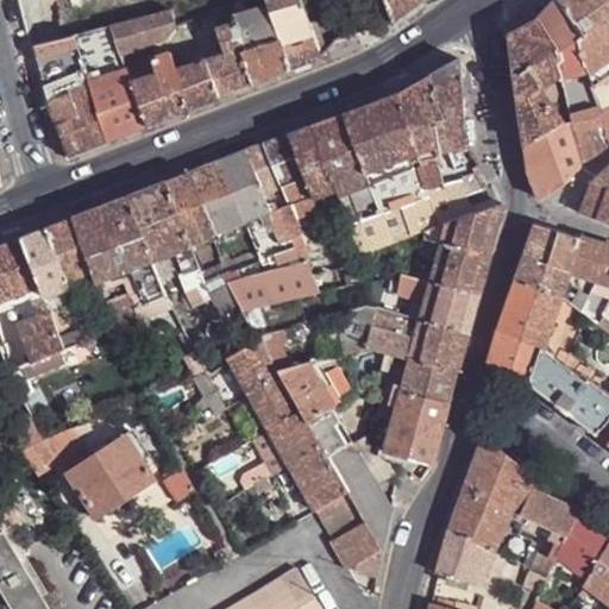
[(233,13),(243,10),(240,0),(230,5),(233,13)]
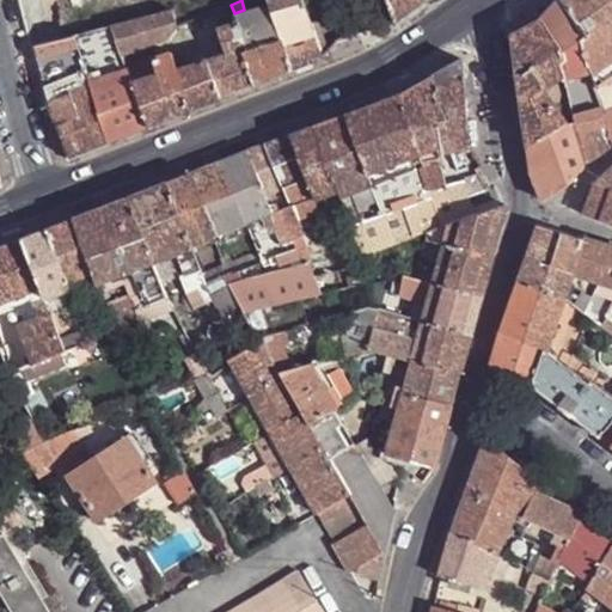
[(322,59),(313,32),(301,0),(273,0),(267,1),(268,7),(291,71),(322,59)]
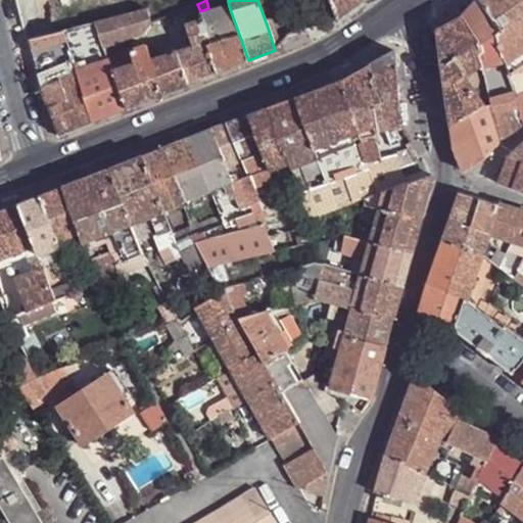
[(362,0),(328,0),(335,20),(362,0)]
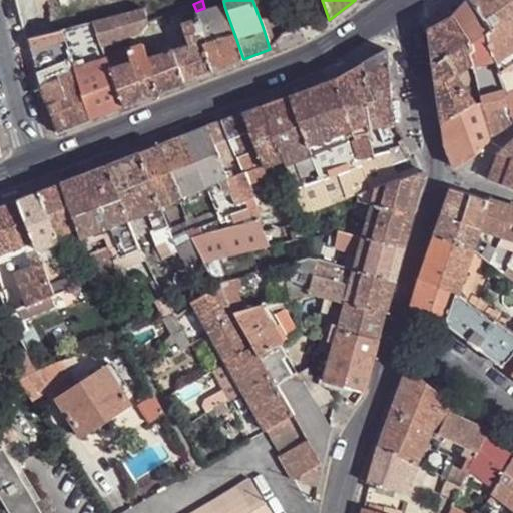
[(472,0),(466,0),(453,14),(475,46),(470,50),(473,60),(473,66),(496,59),(494,53),(489,31),(493,28),(472,0)]
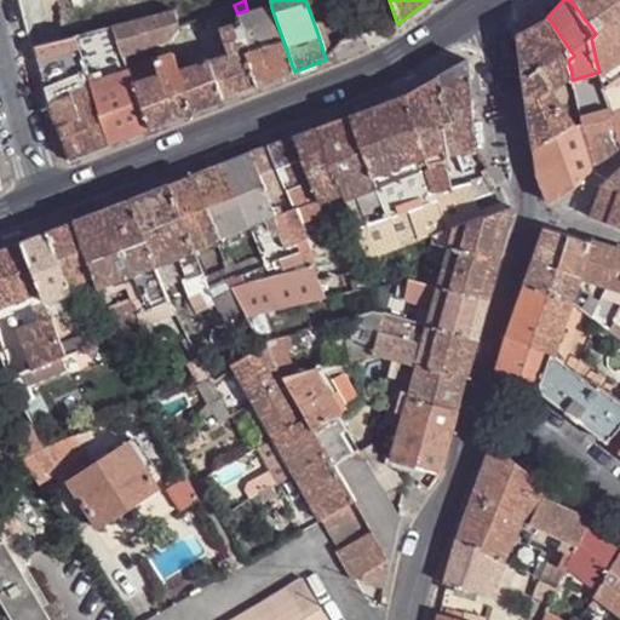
[(619,0),(570,0),(596,34),(591,38),(597,64),(619,49),(619,0)]
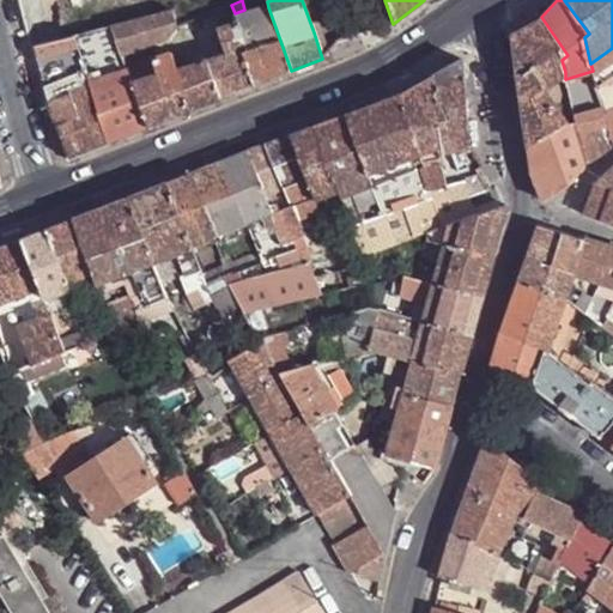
[(254,85),(291,71),(268,7),(235,19),(237,25),(247,52),(241,53),(254,85)]
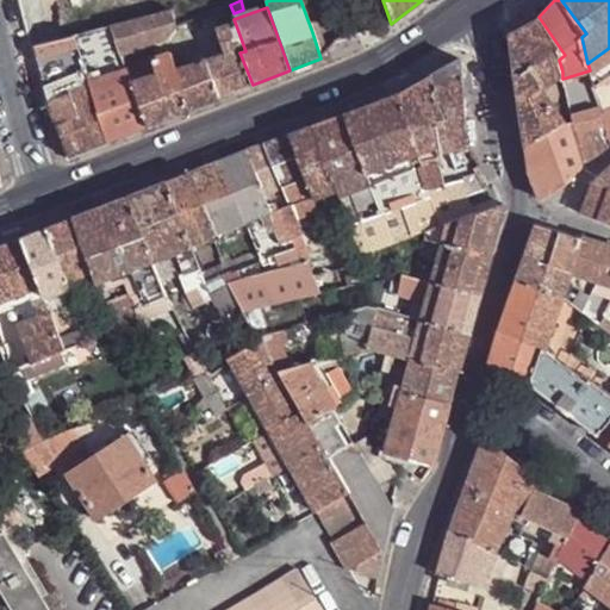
[(132,49),(165,38),(175,29),(175,26),(173,11),(113,26),(120,53),(132,49)]
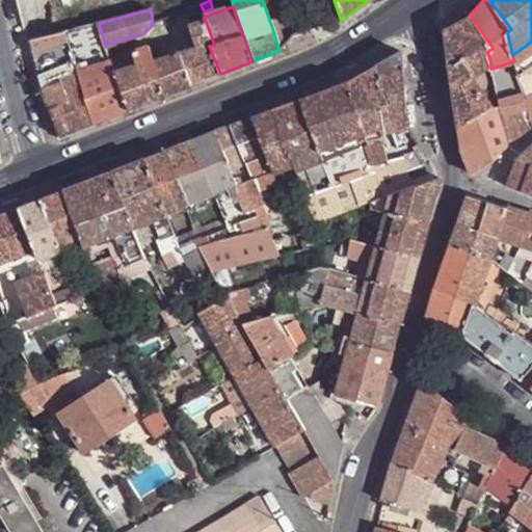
[(457,127),(495,108),(491,103),(474,74),(490,62),(487,52),(493,48),(470,15),(444,30),(457,127)]
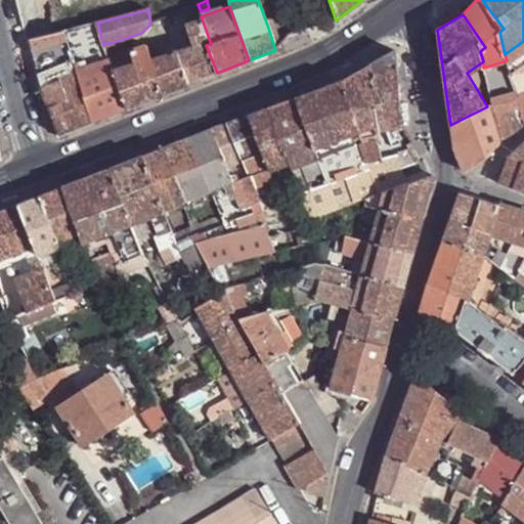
[(110,60),(126,108),(217,73),(206,45),(211,44),(203,22),(184,27),(190,49),(174,53),(172,44),(155,48),(157,57),(149,59),(144,45),(118,54),(107,56),(110,60)]
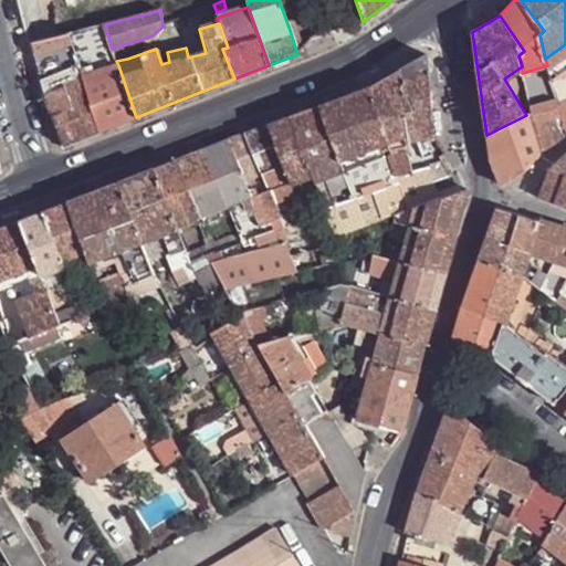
[(102,72),(118,65),(116,61),(112,49),(105,24),(87,28),(102,72)]
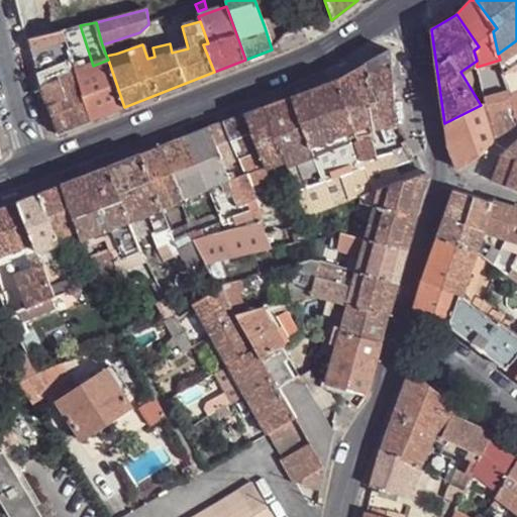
[(77,73),(93,66),(80,25),(63,29),(75,68),(77,73)]
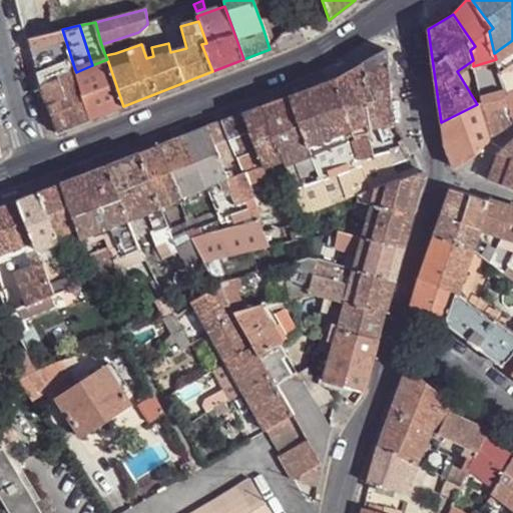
[(40,86),(70,73),(69,69),(74,67),(62,29),(28,38),(40,86)]
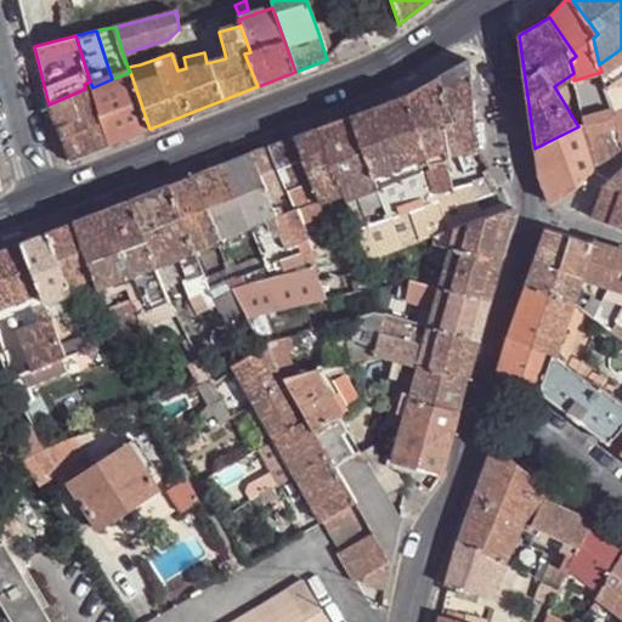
[(621,49),(599,64),(601,72),(605,90),(616,82),(620,84),(621,83),(620,82),(621,80),(621,49)]
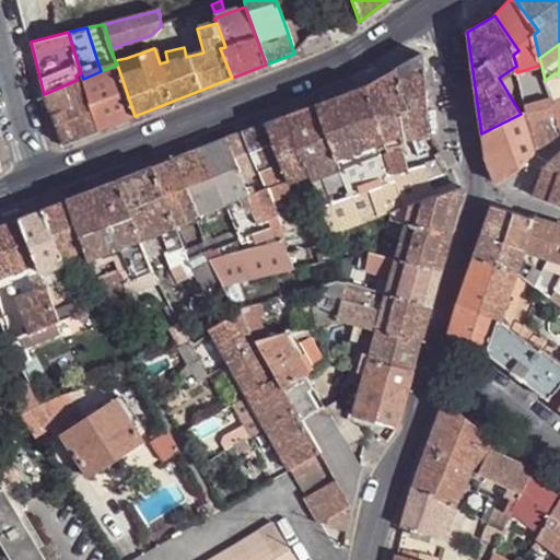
[(115,60),(126,58),(121,45),(111,48),(115,60)]
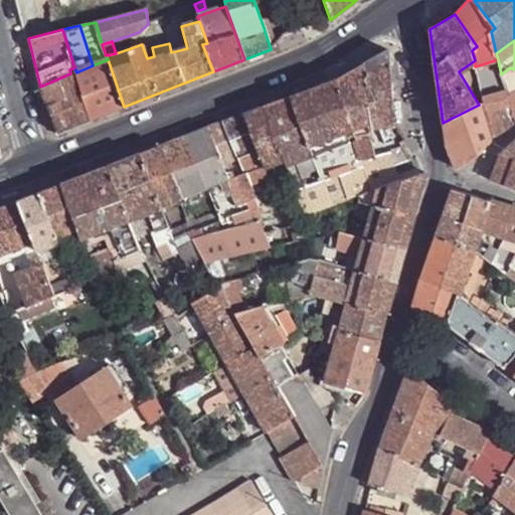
[(380,126),(395,123),(389,50),(376,57),(363,64),(371,101),(374,100),(380,126)]
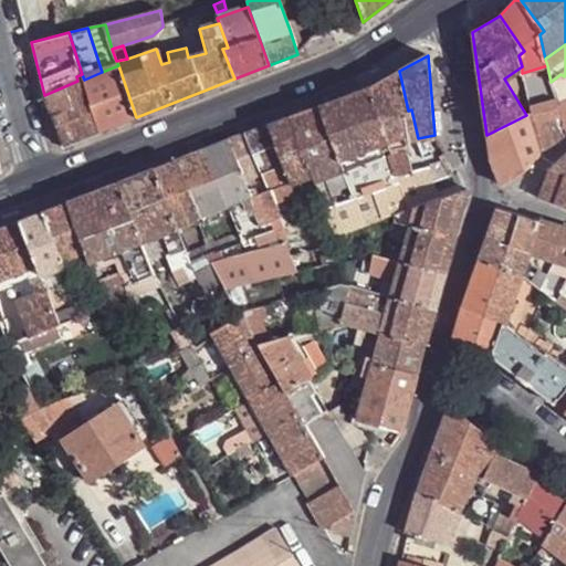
[(101,130),(136,117),(118,65),(102,72),(84,80),(101,130)]
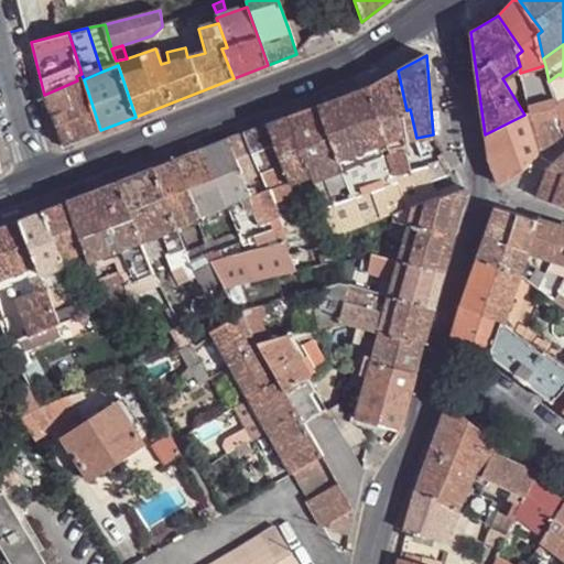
[(545,65),(520,73),(529,104),(553,96),(549,82),(545,65)]
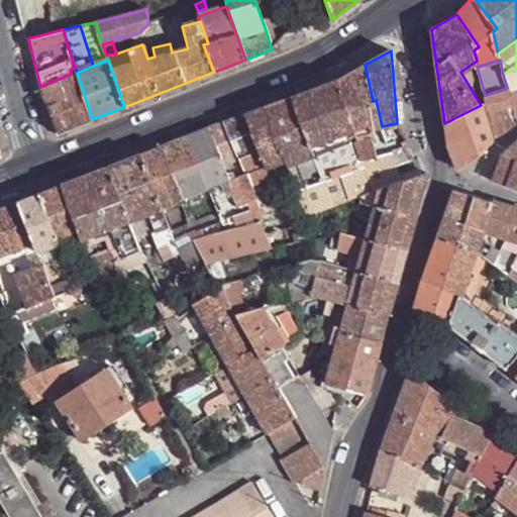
[(365,65),(337,80),(346,109),(363,105),(371,129),(382,126),(376,100),(373,101),(365,65)]
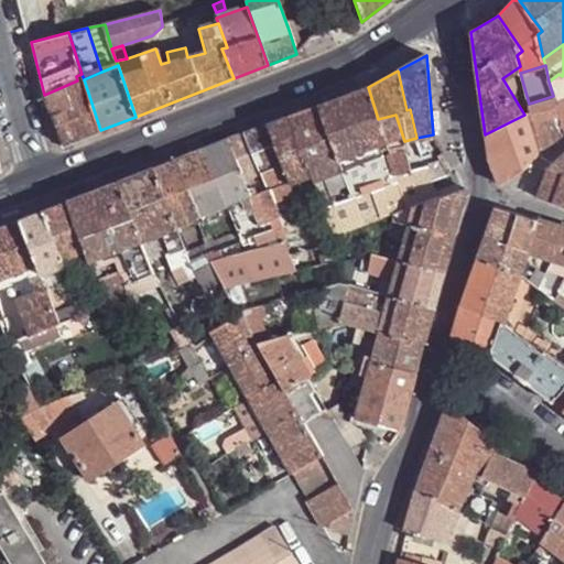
[(559,74),(549,82),(553,96),(563,132),(563,131),(563,77),(563,75),(562,76),(559,74)]
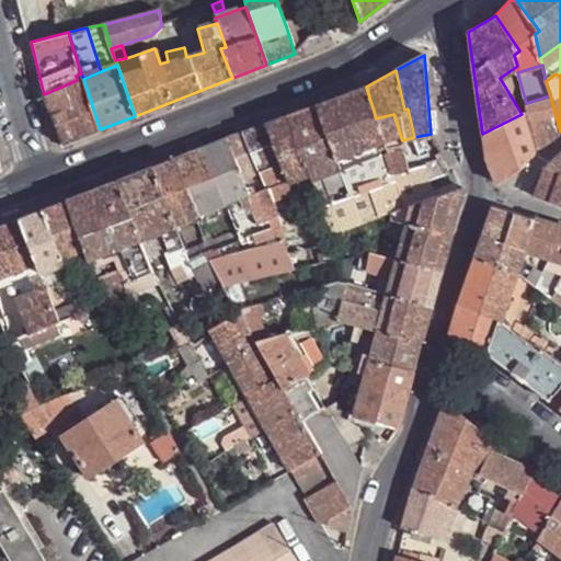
[(63,145),(100,129),(83,79),(77,80),(44,94),(63,145)]
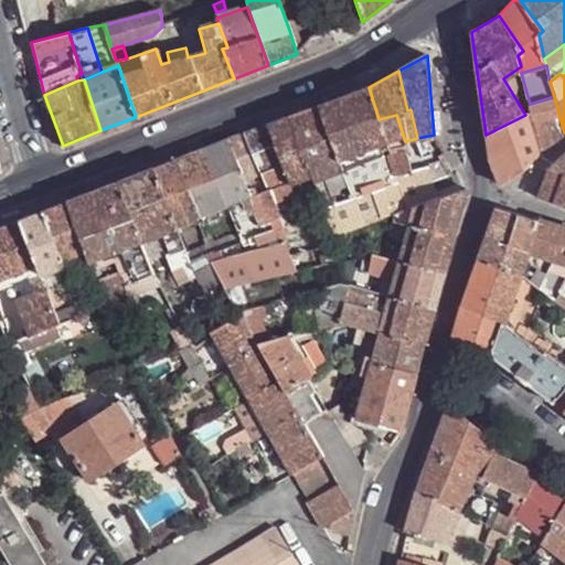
[(339,99),(318,106),(340,161),(386,144),(379,119),(369,87),(339,99)]
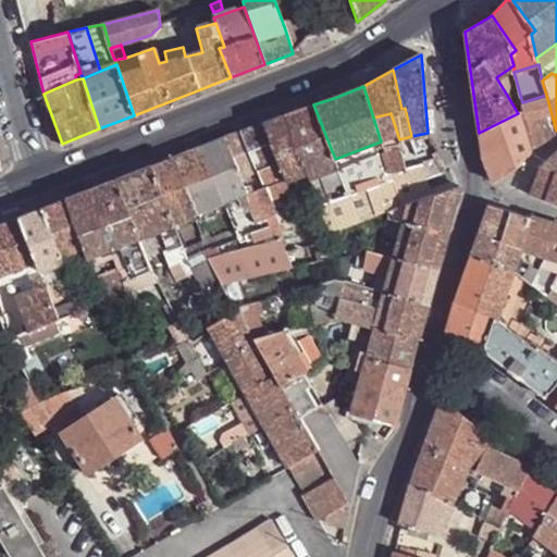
[(534,148),(556,133),(556,131),(546,95),(522,102),(523,103),(524,110),(534,148)]
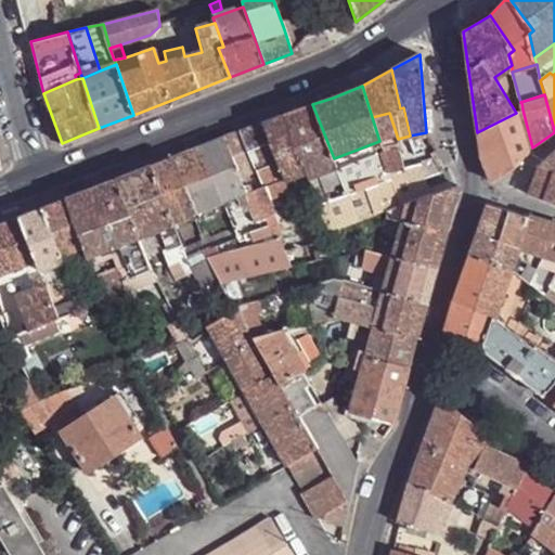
[(513,107),(516,113),(523,110),(521,103),(513,107)]
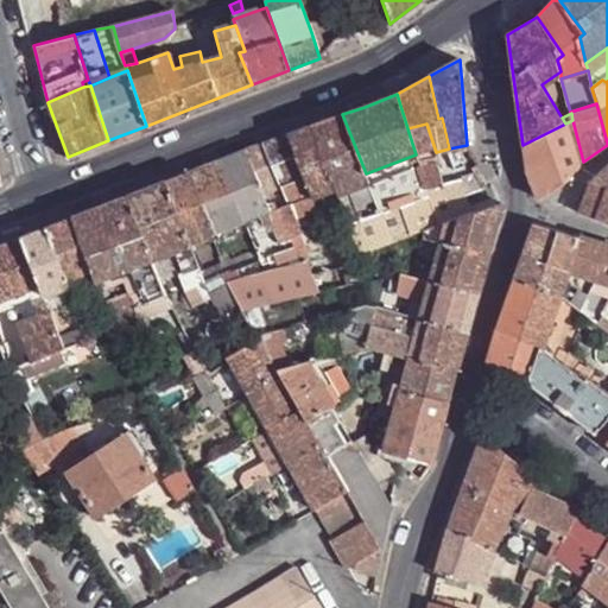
[(342,114),(311,126),(335,190),(339,196),(369,183),(366,173),(342,114)]
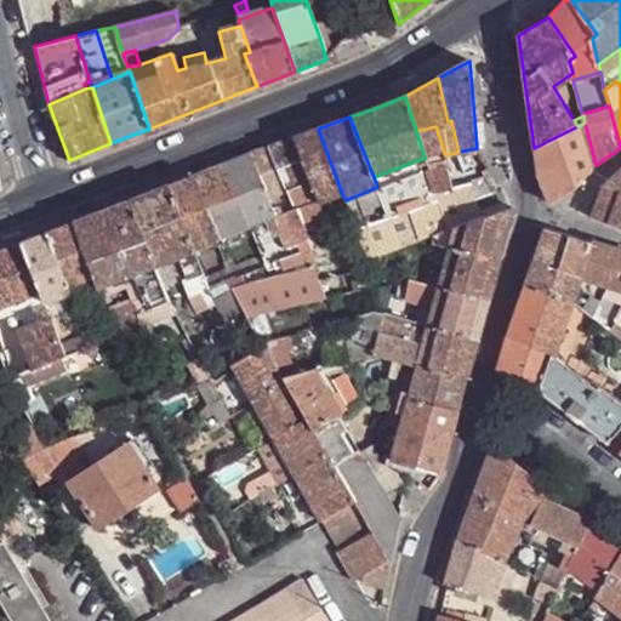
[(537,175),(550,204),(581,183),(593,166),(596,165),(585,123),(577,126),(534,148),(537,175)]
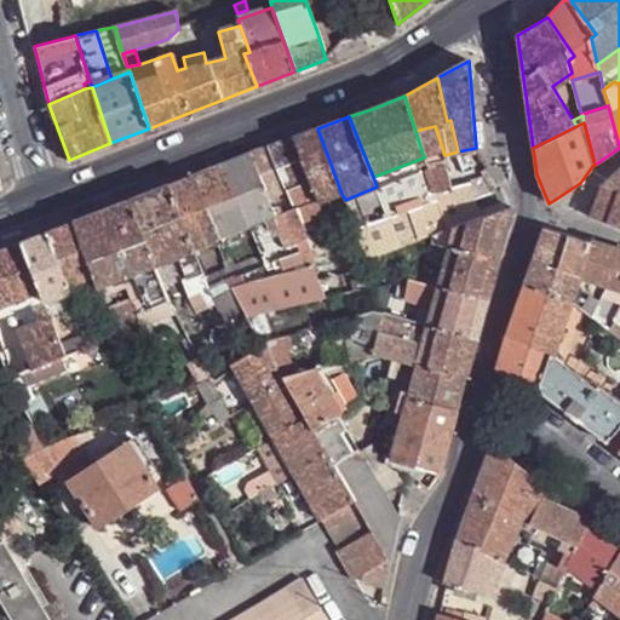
[(446,166),(447,165),(445,155),(435,126),(415,131),(424,158),(428,170),(446,166)]
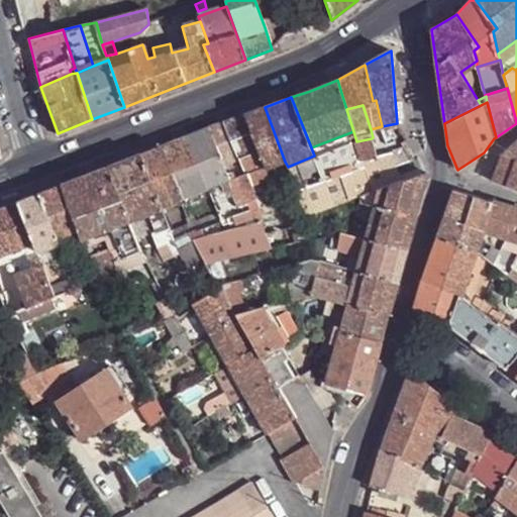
[(265,107),(244,115),(266,169),(285,162),(265,107)]
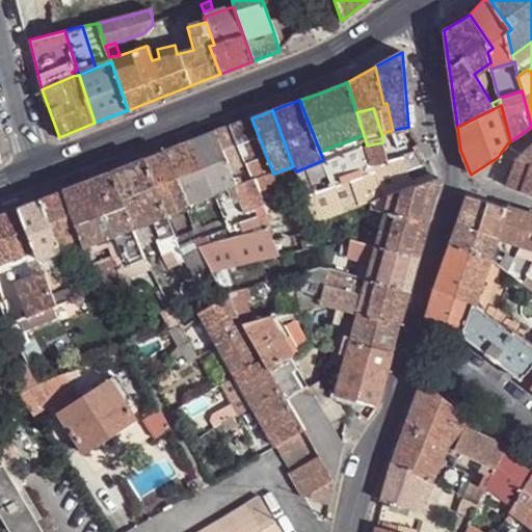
[(251,118),(230,126),(251,174),(259,189),(276,182),(273,174),(251,118)]
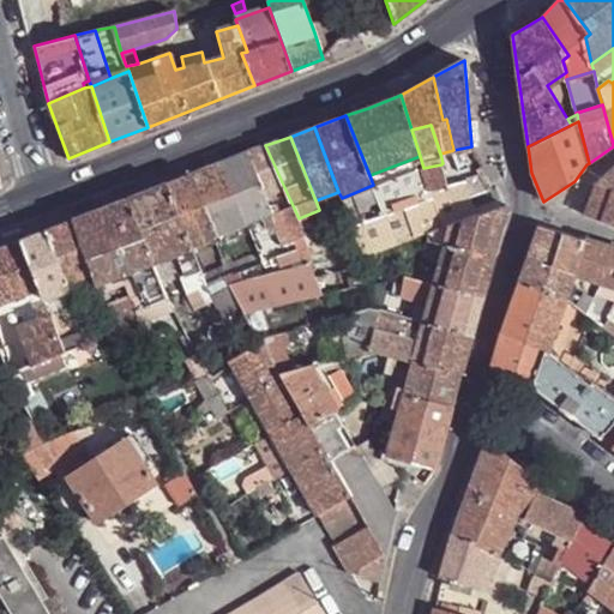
[(265,143),(246,152),(270,208),(271,208),(290,200),(265,145),(265,143)]
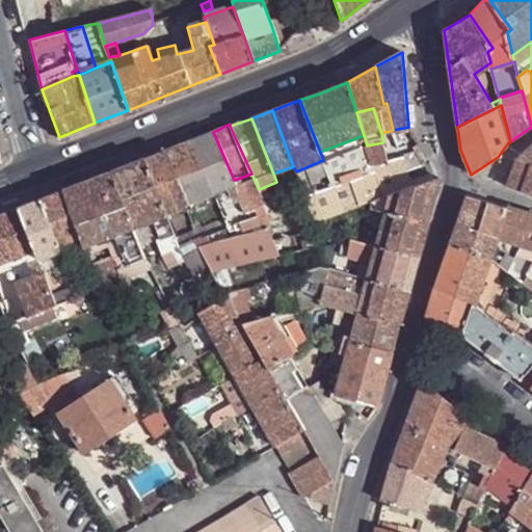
[(213,132),(190,140),(214,194),(218,192),(227,190),(237,186),(235,180),(234,180),(213,132)]
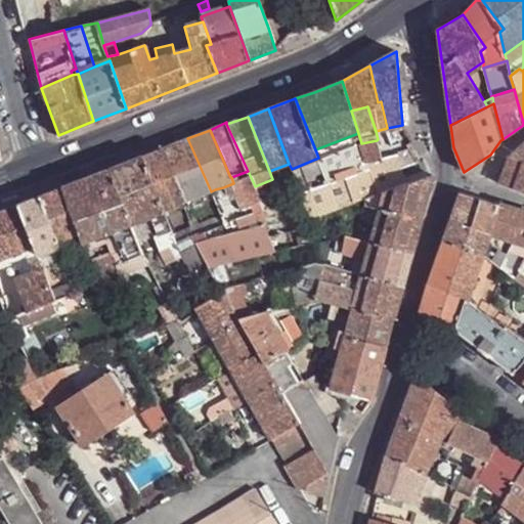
[(358,133),(315,149),(318,158),(329,183),(329,184),(369,169),(367,163),(361,143),(358,133)]
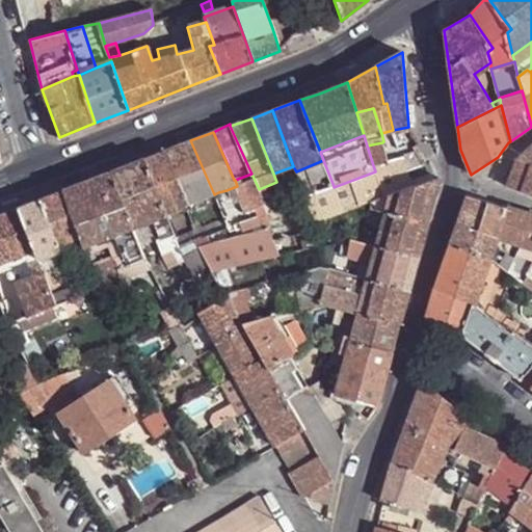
[(190,140),(163,151),(186,205),(214,194),(190,140)]
